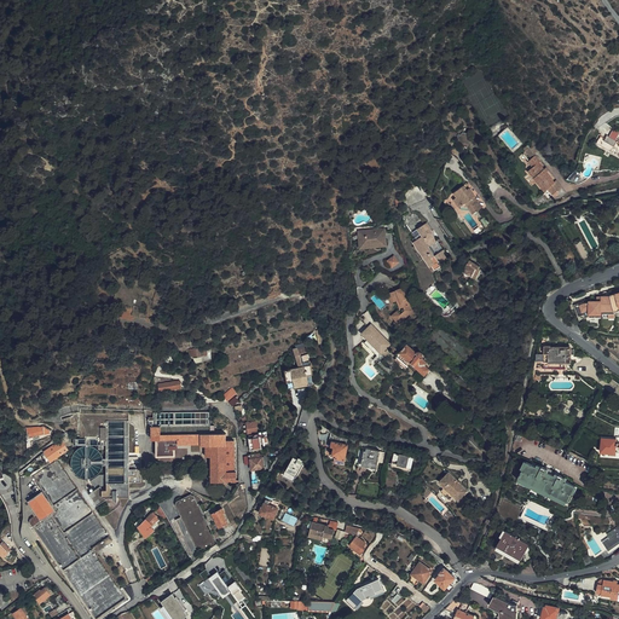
[(533,154),(539,149),(533,138),(526,144),(533,154)]
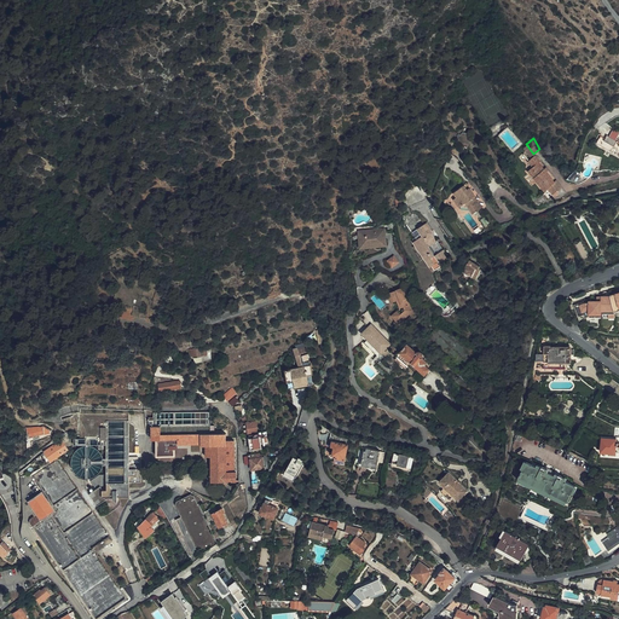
[(533,154),(526,144),(521,148),(531,158),(534,156),(533,154)]
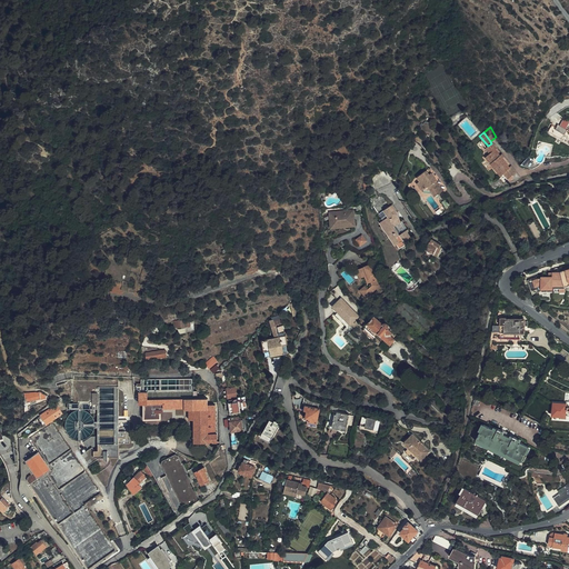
[(509,168),(502,159),(499,156),(495,150),(496,148),(491,143),(488,146),(485,148),(489,153),(485,158),(499,176),(502,173),(508,179),(516,172),(510,167),(509,168)]
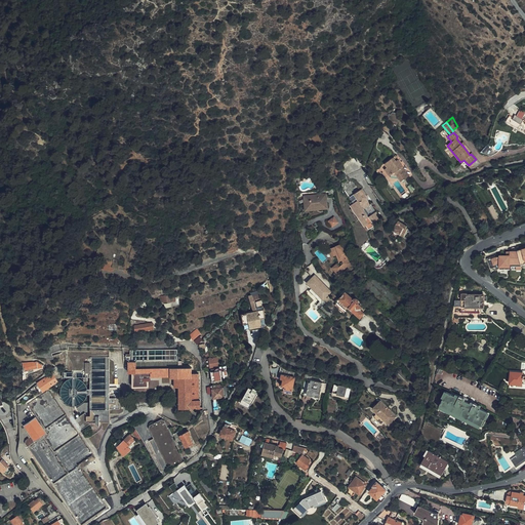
[(410,175),(399,158),(397,160),(394,157),(385,163),(388,167),(385,169),(390,175),(393,173),(396,174),(401,182),(410,175)]
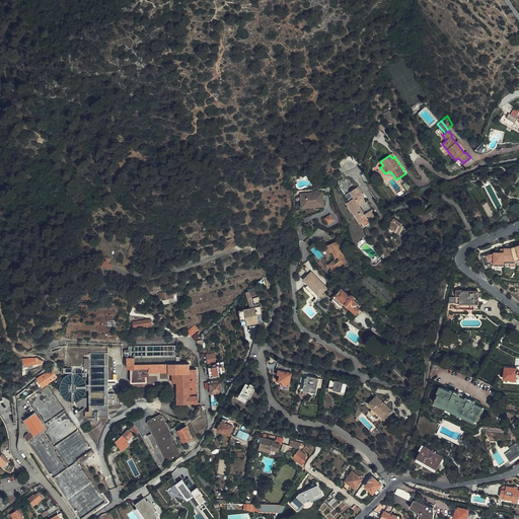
[(384,196),(374,181),(369,184),(379,199),(384,196)]
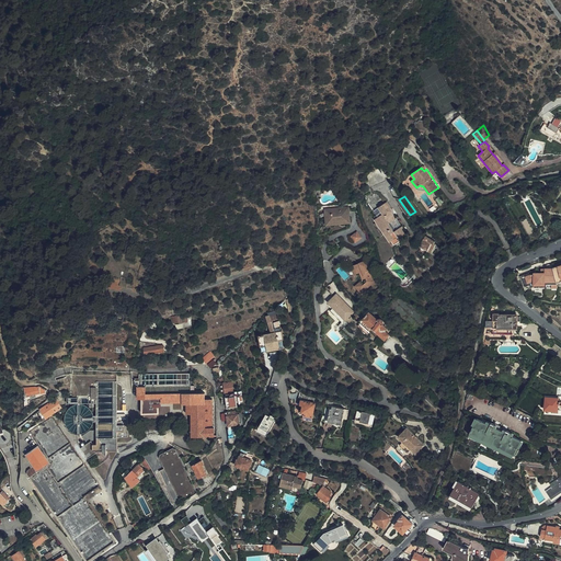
[(387,202),(373,210),(377,217),(374,219),(390,242),(391,241),(393,244),(409,235),(402,226),(397,230),(390,221),(396,218),(391,212),(392,210),(387,202)]
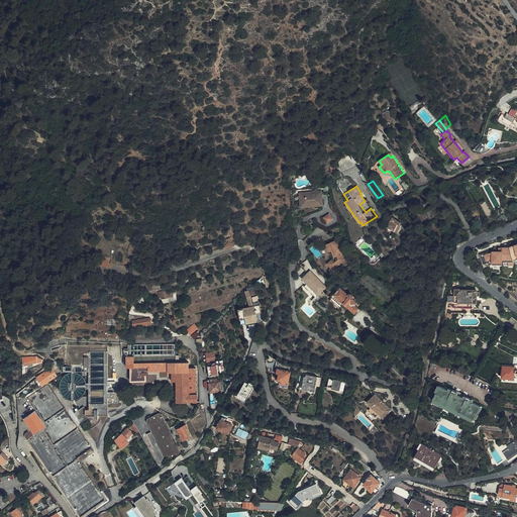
[(300,207),(308,207),(308,205),(314,204),(315,206),(322,205),(321,191),(299,193),(300,207)]
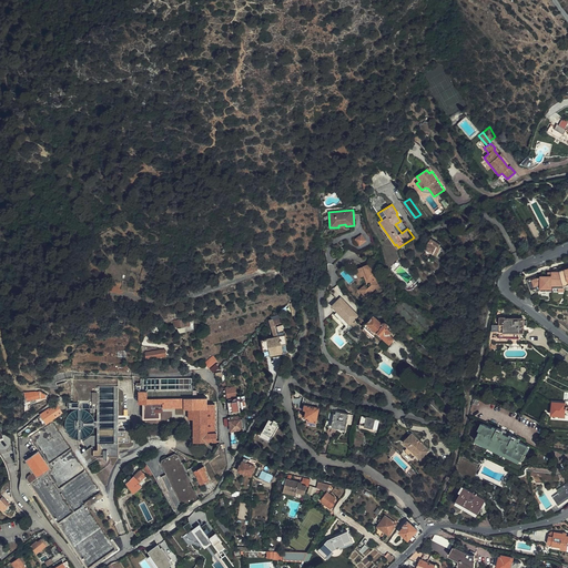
[(358,244),(366,242),(363,235),(356,237),(358,244)]
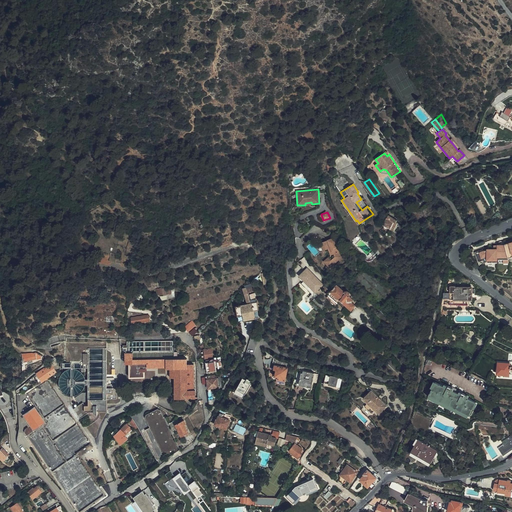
[(383,223),(385,224),(388,226),(392,229),(398,219),(390,213),(383,223)]
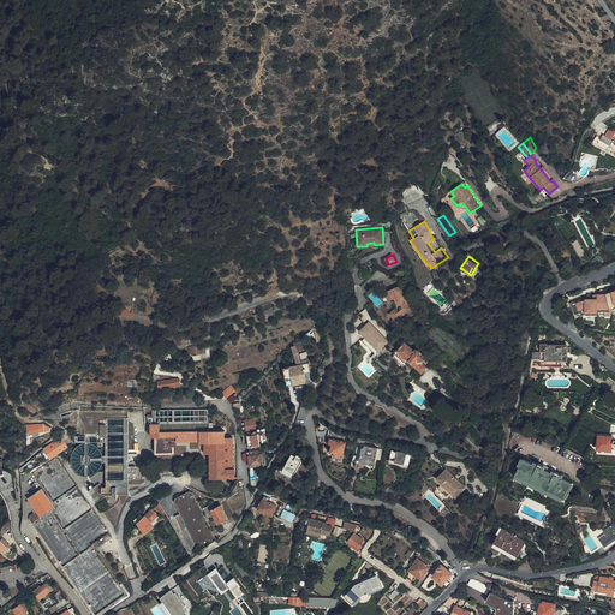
[(386,297),(389,296),(390,299),(394,298),(396,306),(400,305),(401,308),(396,311),(394,309),(388,312),(395,321),(407,310),(404,303),(407,302),(401,285),(383,291),(386,297)]
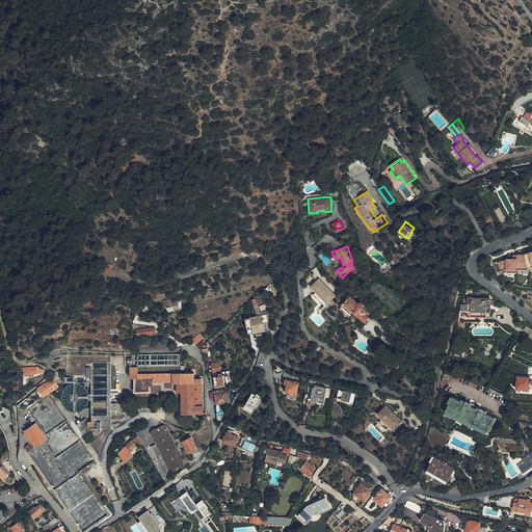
[(516,273),(516,270),(515,256),(512,256),(512,258),(506,258),(505,259),(505,260),(505,273),(508,273),(516,273)]
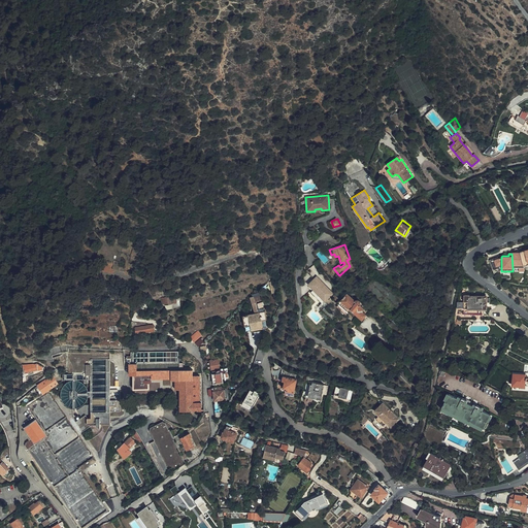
[(524,268),(524,267),(520,254),(512,254),(513,268),(519,268),(524,268)]
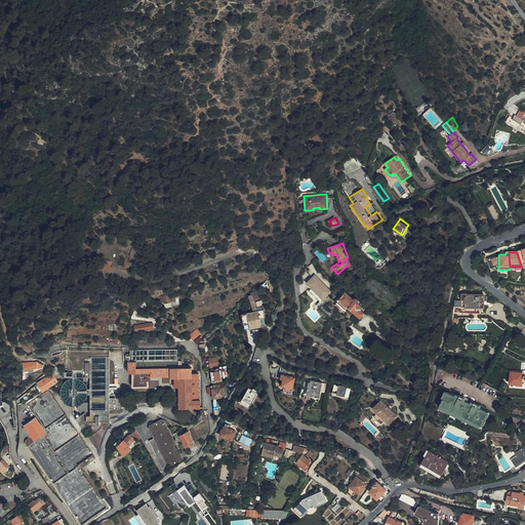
[(491,272),(493,276),(501,270),(498,270),(498,256),(495,257),(494,255),(486,258),(491,272)]
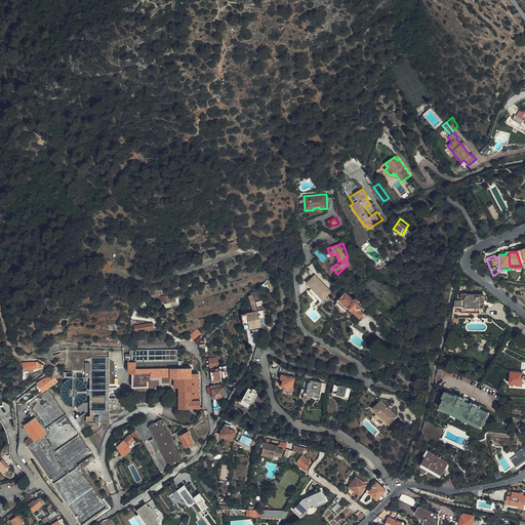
[(333,293),(315,275),(307,283),(324,301),(333,293)]
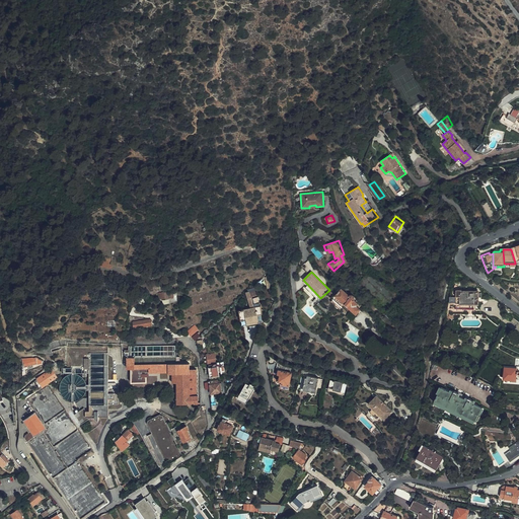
[(245,308),(240,309),(241,319),(246,318),(246,323),(258,322),(257,315),(263,315),(263,306),(262,307),(255,307),(254,304),(252,296),(262,294),(261,289),(248,292),(251,307),(245,308)]
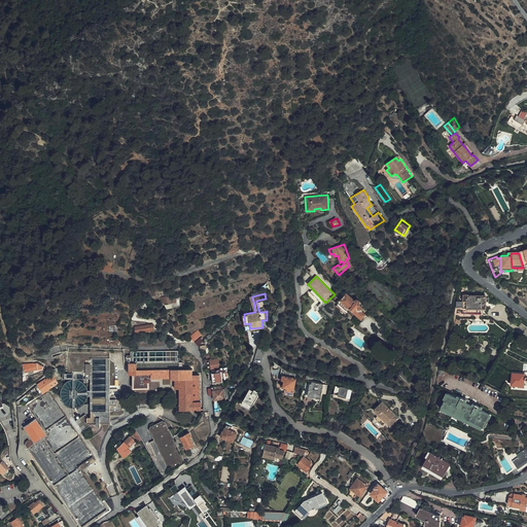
[(337,304),(347,312),(350,309),(361,319),(365,314),(364,313),(365,311),(362,309),(363,308),(359,305),(360,304),(359,302),(357,300),(354,300),(347,293),(341,301),(340,300),(337,304)]
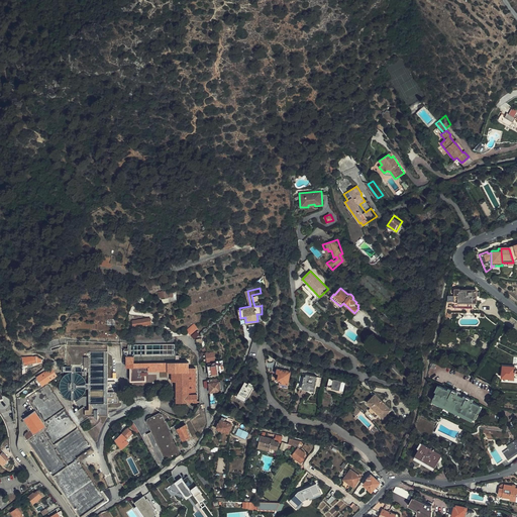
[(476,302),(477,292),(459,291),(460,289),(455,289),(454,295),(456,296),(456,302),(475,303),(476,302)]
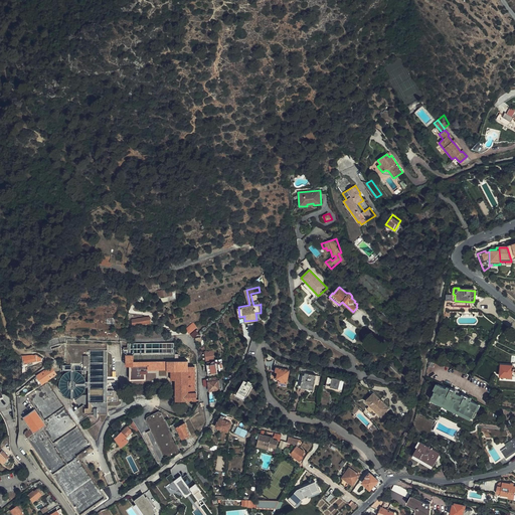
[(174,292),(171,292),(171,294),(170,295),(167,295),(167,297),(168,300),(175,299),(174,292)]
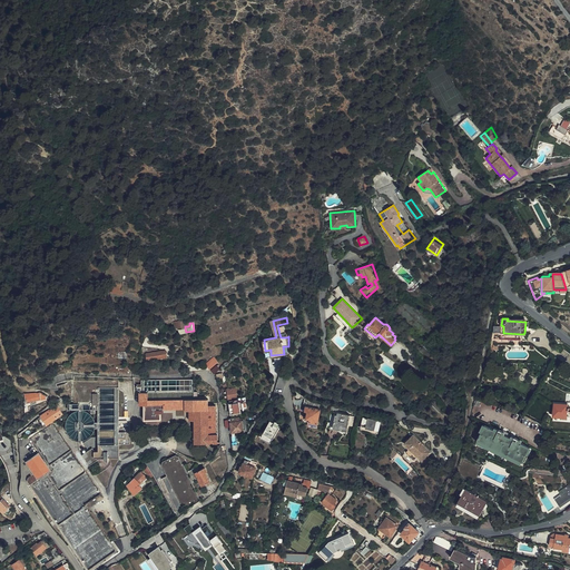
[(375,337),(364,328),(362,331),(372,341),(375,337)]
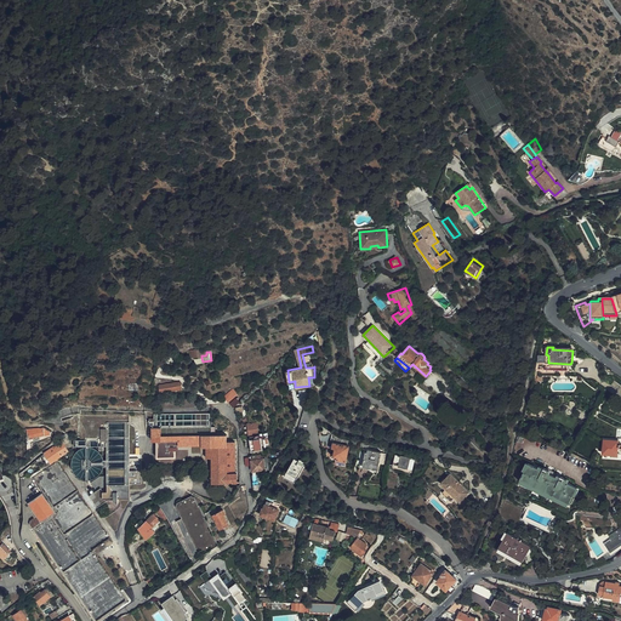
[(182,389),(181,382),(158,385),(159,393),(182,389)]
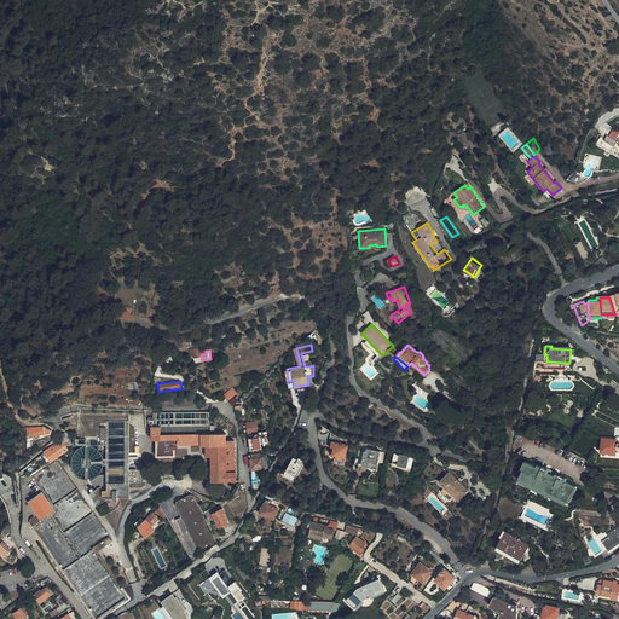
[(227,399),(237,395),(235,388),(224,393),(227,399)]
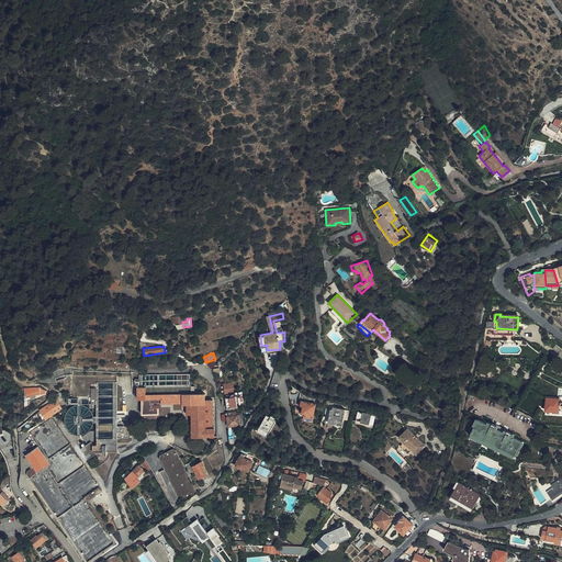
[(541,371),(550,356),(548,353),(542,364),(537,374),(539,377),(542,372),(541,371)]
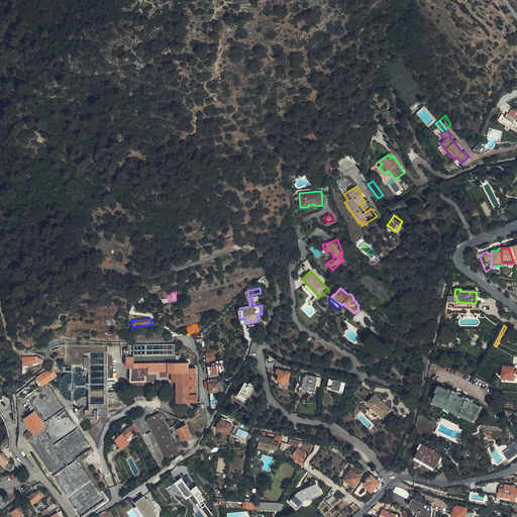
[(496,347),(493,345),(488,355),(491,356),(496,347)]
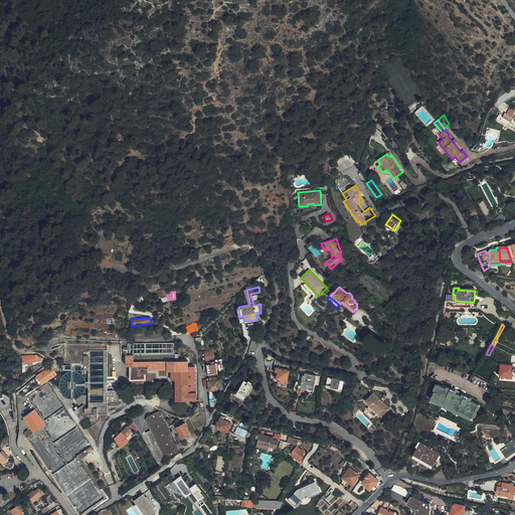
[(213,360),(212,350),(205,351),(206,361),(213,360)]
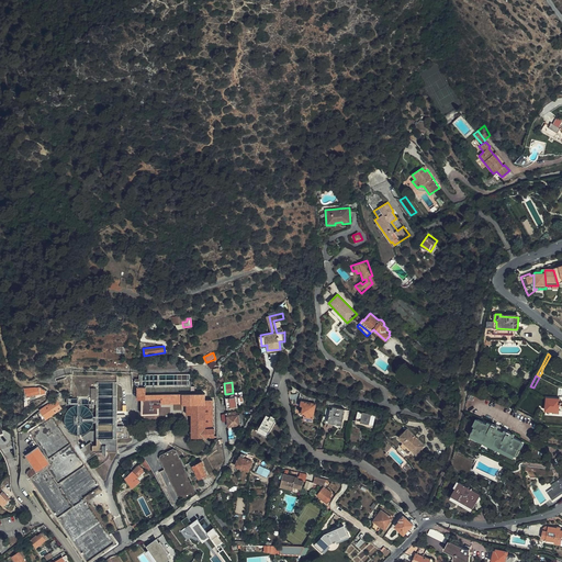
[(89,459),(98,452),(103,452),(108,454),(108,450),(119,450),(117,438),(128,438),(127,422),(117,422),(116,383),(97,383),(98,388),(98,398),(92,398),(69,398),(69,404),(98,404),(99,430),(90,431),(83,437),(88,444),(81,448),(89,459)]
